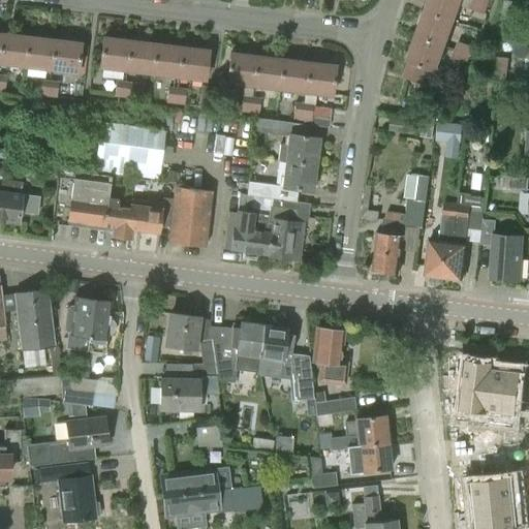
[(429,0),(425,11),(453,22),(460,0),(429,0)]
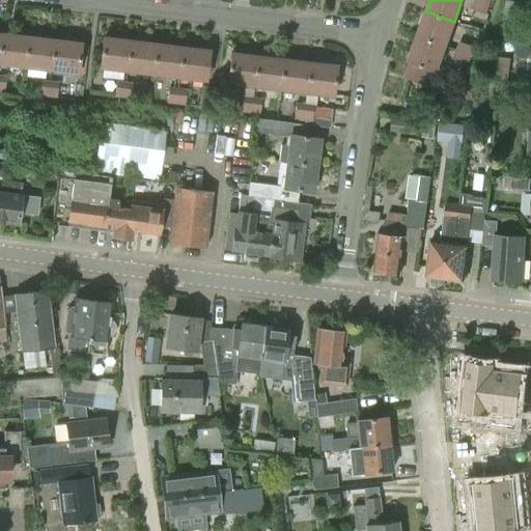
[(488,6),(474,1),(471,9),(485,15),(488,6)]
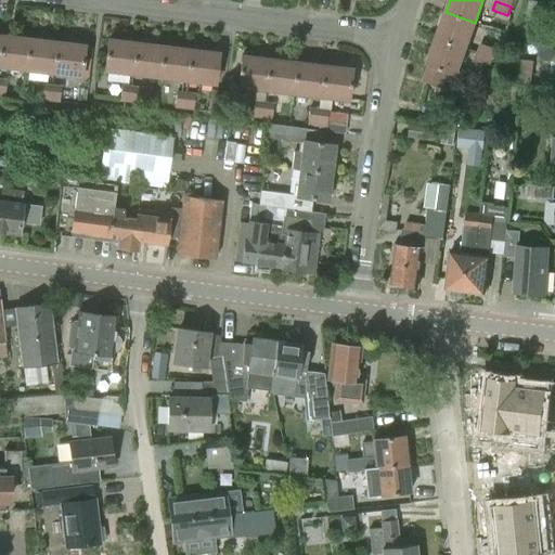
[(529,1),(526,15),(536,16),(538,2),(529,1)]
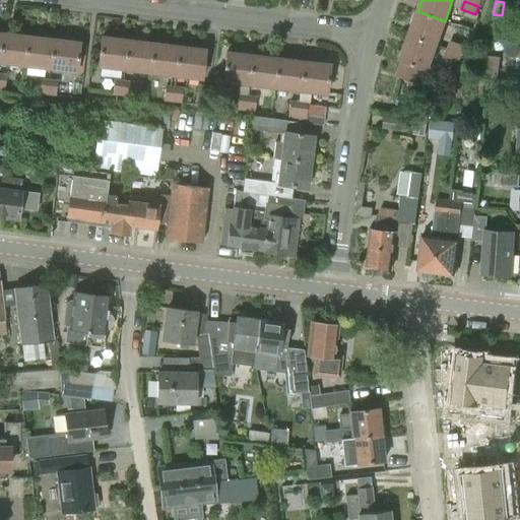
[(417,11),(409,36),(436,46),(445,21),(417,11)]
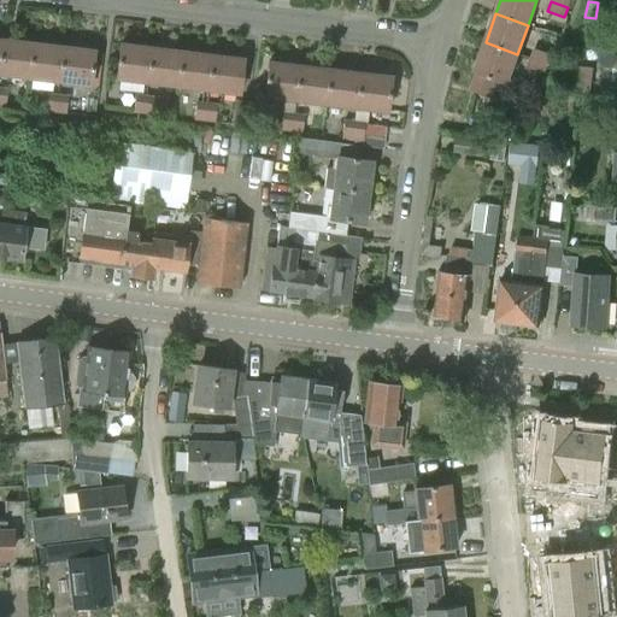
[(0,48),(0,74),(28,78),(33,43),(1,40),(0,48)]
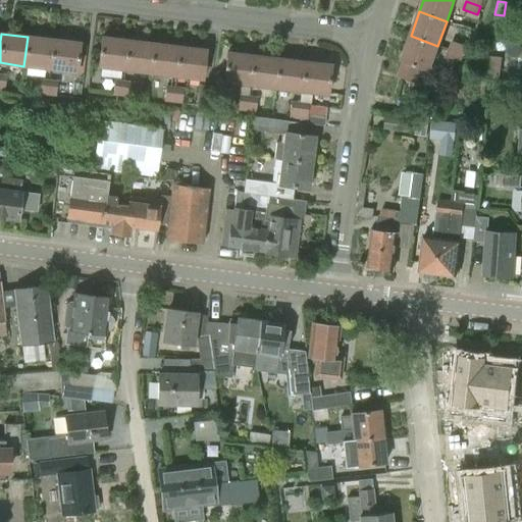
[(437,46),(411,36),(402,60),(404,61),(399,76),(415,82),(420,67),(429,70),(437,46)]
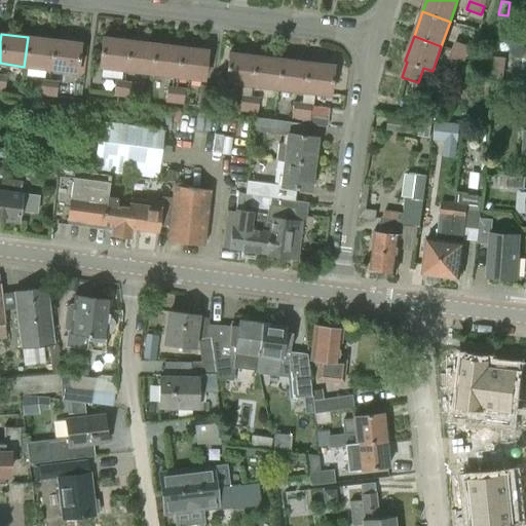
[(24,67),(50,70),(53,40),(28,37),(24,67)]
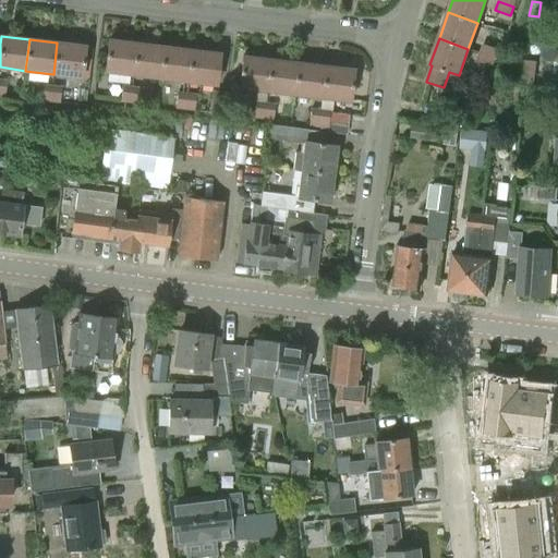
[(105,71),(132,74),(136,44),(108,40),(105,71)]
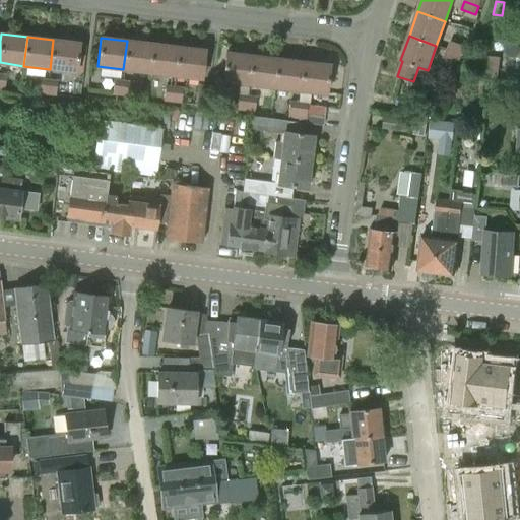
[(53,40),(50,69),(75,72),(79,43),(53,40)]
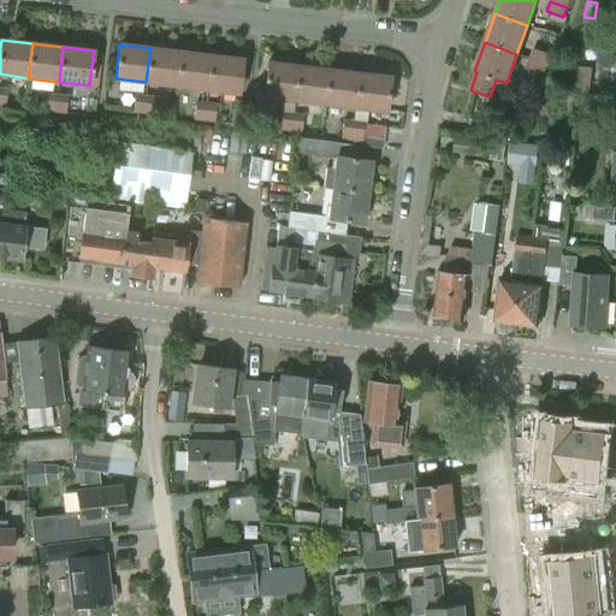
[(533,47),(529,58),(546,64),(550,54),(533,47)]
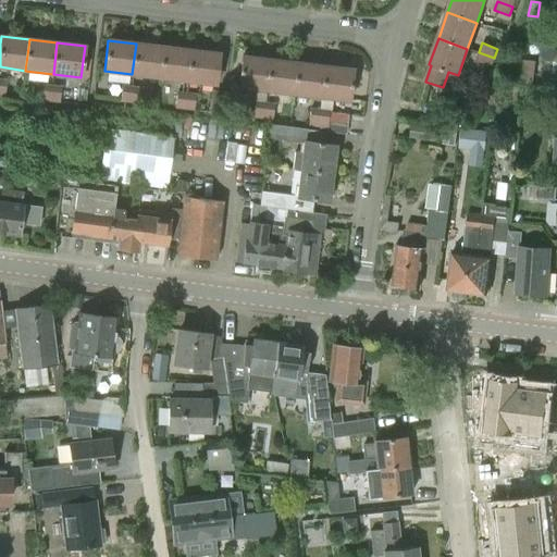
[(132,74),(160,77),(163,47),(136,44),(132,74)]
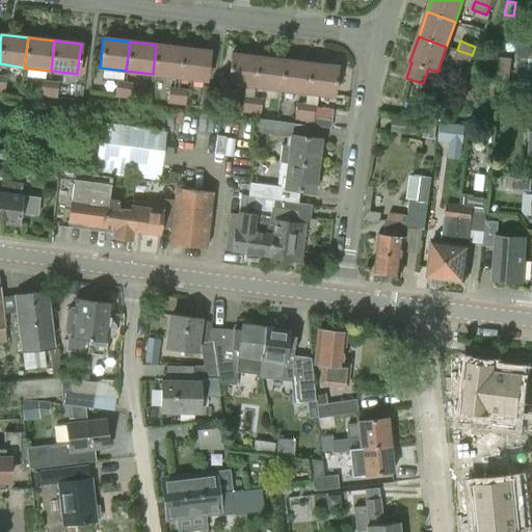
[(153,74),(179,78),(183,48),(156,45),(153,74)]
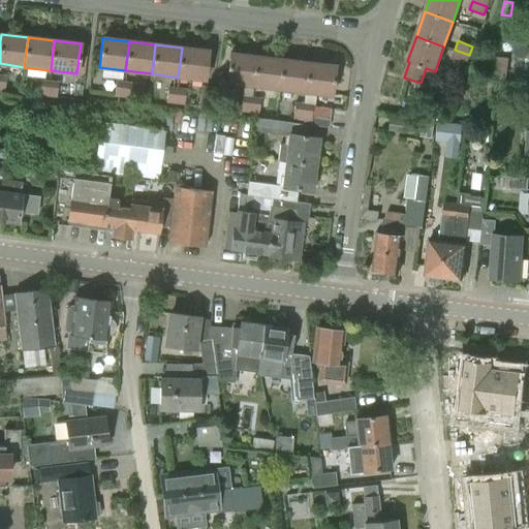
[(182,48),(178,78),(205,81),(208,51),(182,48)]
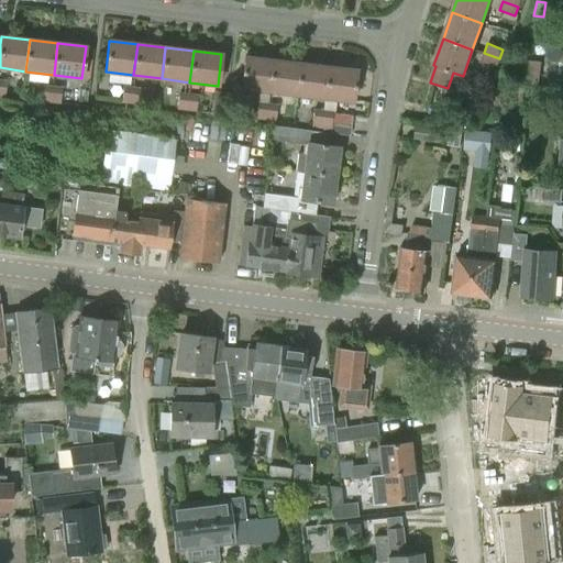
[(499,58),(484,53),(481,62),(496,68),(499,58)]
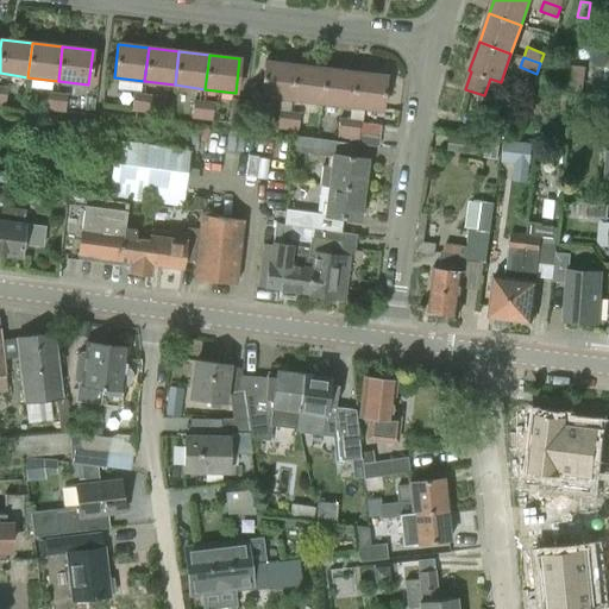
[(261,95),(290,99),(295,66),(264,62),(261,95)]
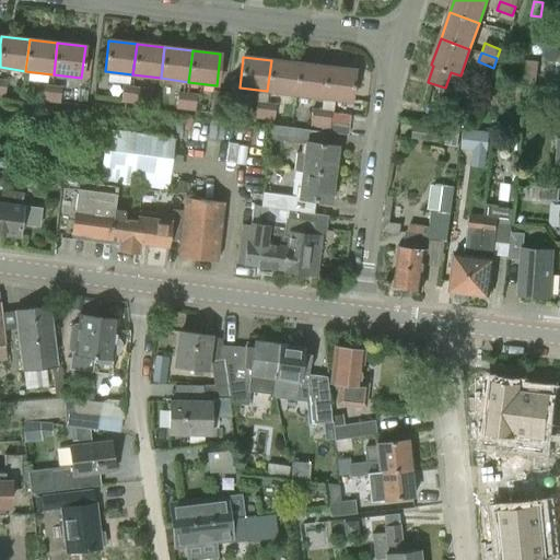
[(515,82),(535,84),(538,61),(517,59),(515,82)]
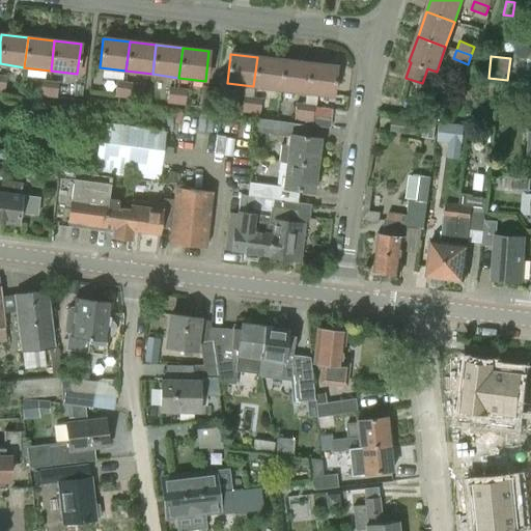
[(253,86),(280,89),(283,60),(257,57),(253,86)]
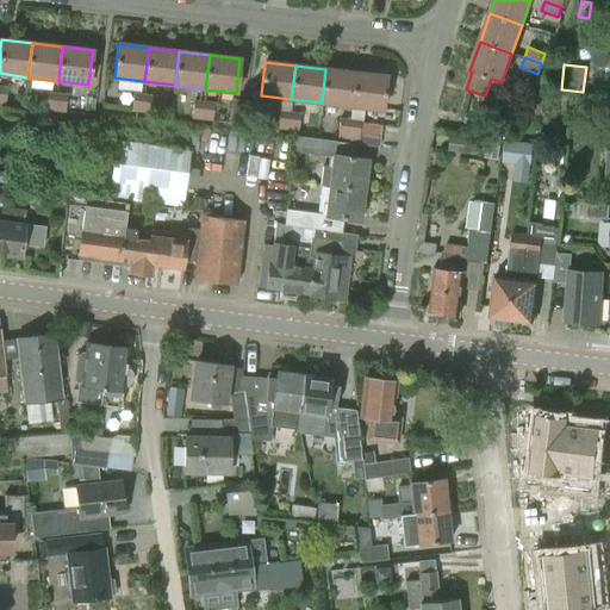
[(322,103),(352,106),(356,73),(325,69),(322,103)]
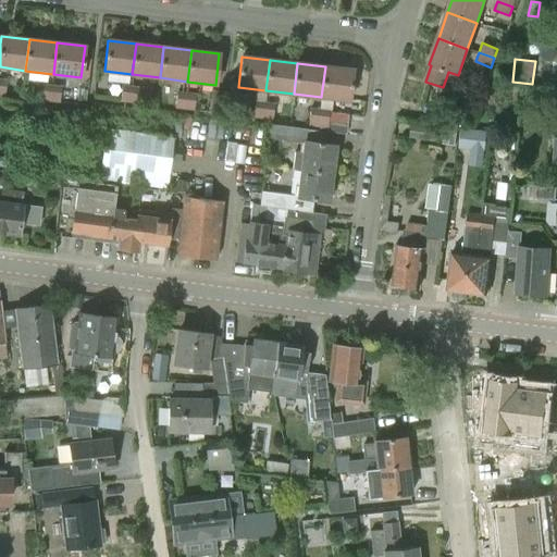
[(325,66),(321,97),(349,100),(353,70),(325,66)]
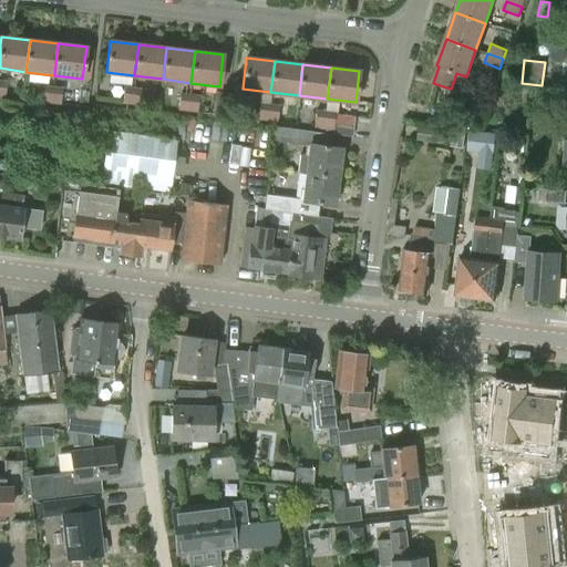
[(41,103),(51,104),(52,86),(42,85),(41,103)]
